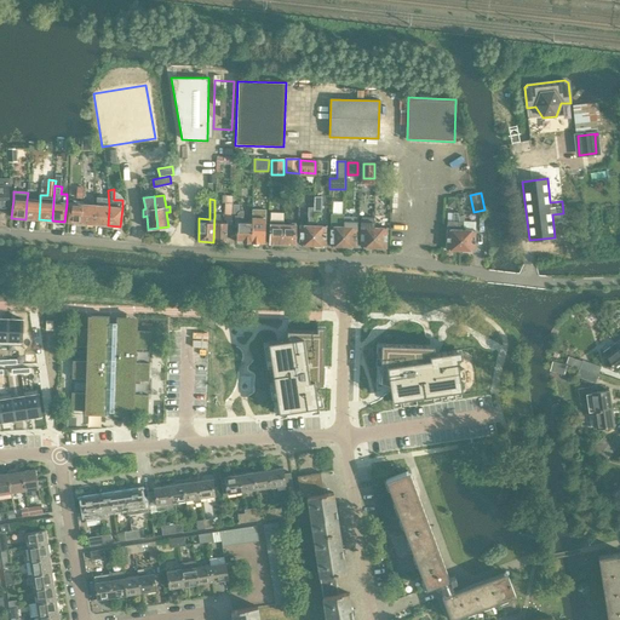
[(27,200),(26,219),(39,219),(40,201),(27,200)]
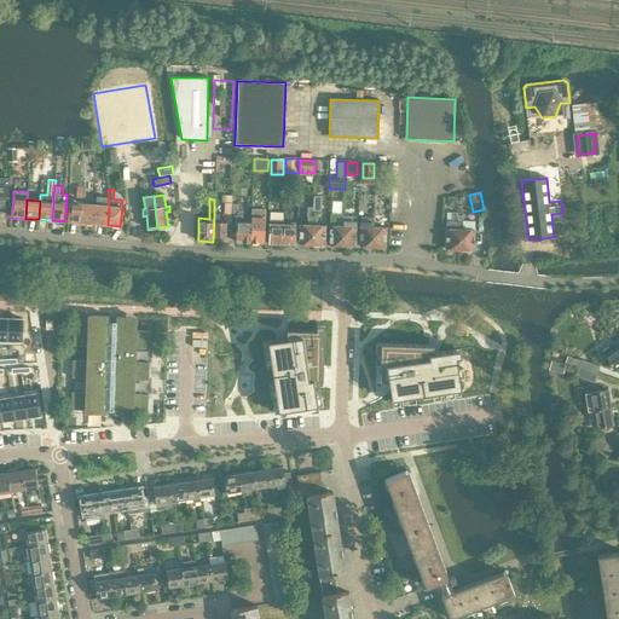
[(69,203),(67,223),(81,223),(82,204),(69,203)]
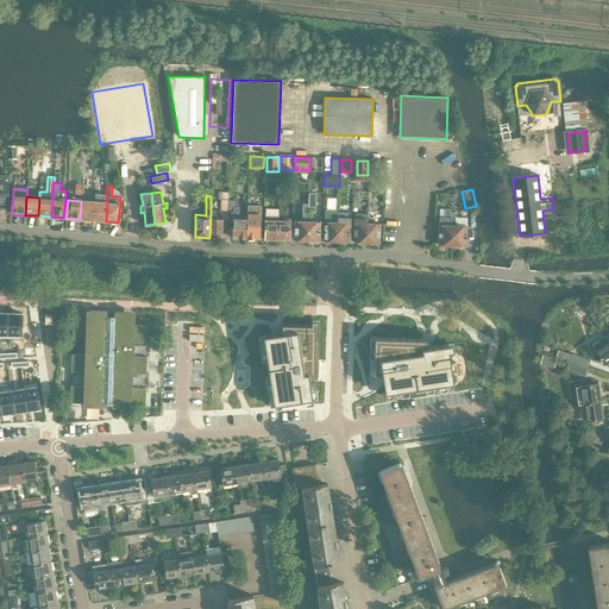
[(81,201),(80,219),(93,220),(94,202),(81,201)]
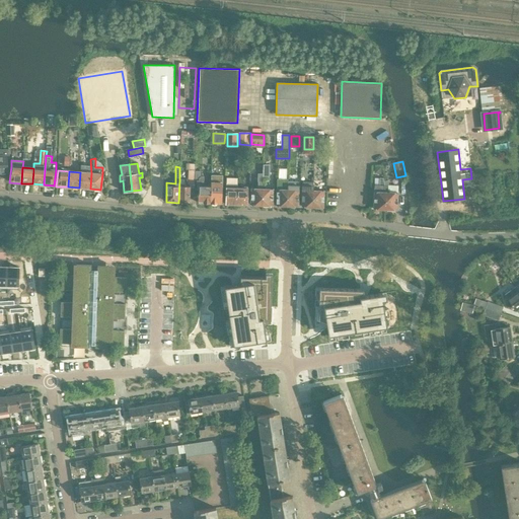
[(195,171),(194,184),(197,184),(196,190),(198,190),(198,203),(201,203),(201,204),(210,204),(210,187),(204,187),(204,180),(204,177),(200,177),(201,171),(195,171)]
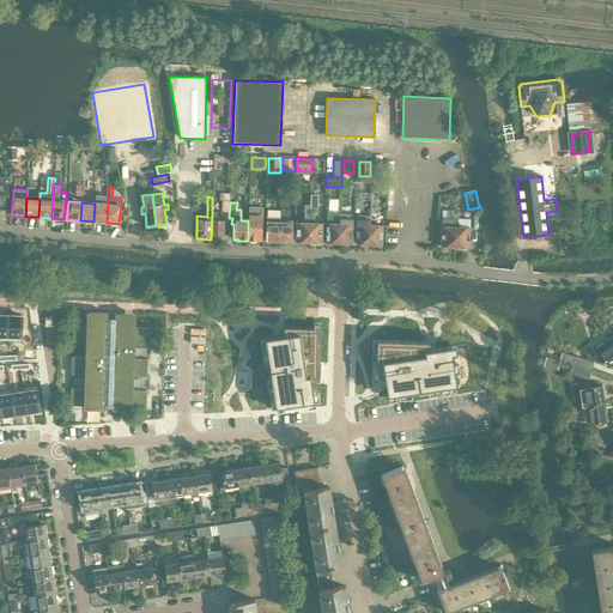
[(95,204),(93,222),(107,223),(108,205),(95,204)]
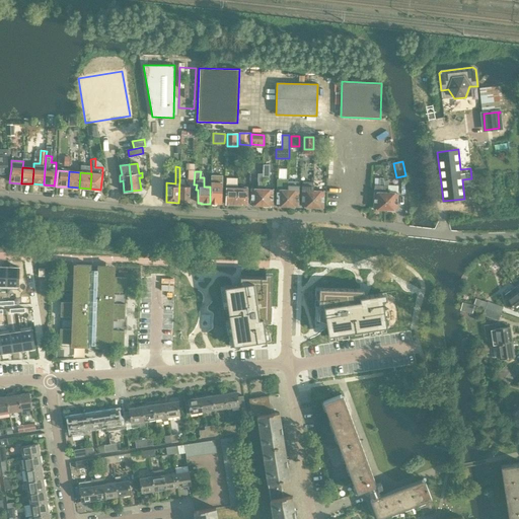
[(250,205),(262,206),(262,189),(263,176),(263,173),(257,173),(257,181),(257,189),(251,189),(250,205)]
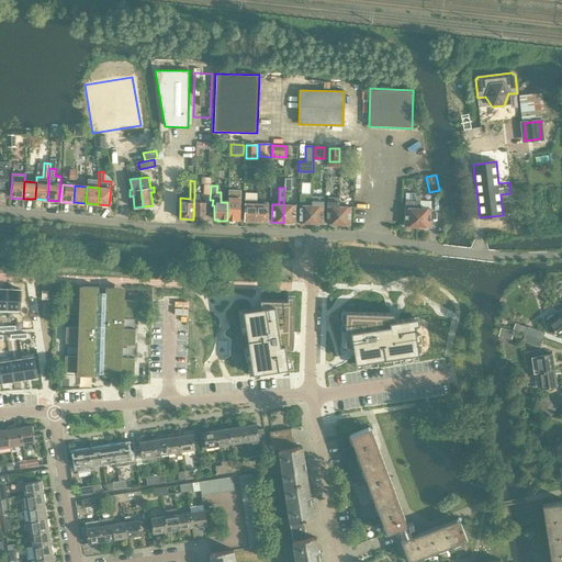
[(227,202),(227,221),(236,221),(239,221),(240,202),(240,190),(228,190),(228,202),(227,202)]
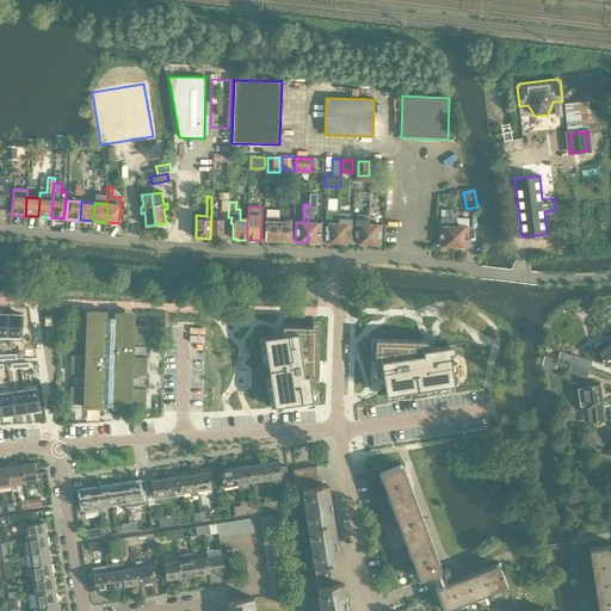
[(440,218),(439,246),(454,247),(454,227),(452,218),(450,210),(446,209),(446,218),(440,218)]
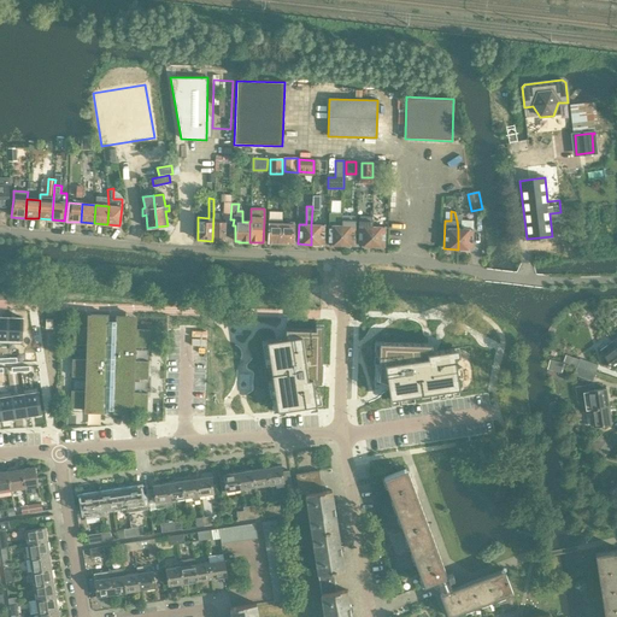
[(268,242),(280,244),(281,224),(281,212),(269,212),(268,242)]
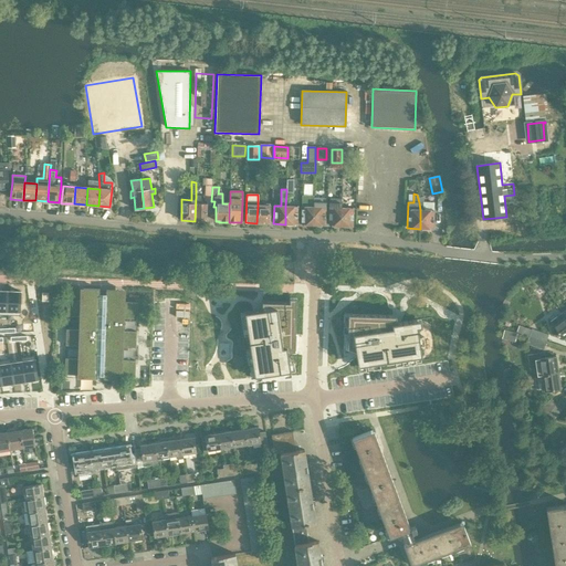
[(302,207),(301,224),(313,224),(313,207),(314,198),(314,195),(302,195),(302,207)]
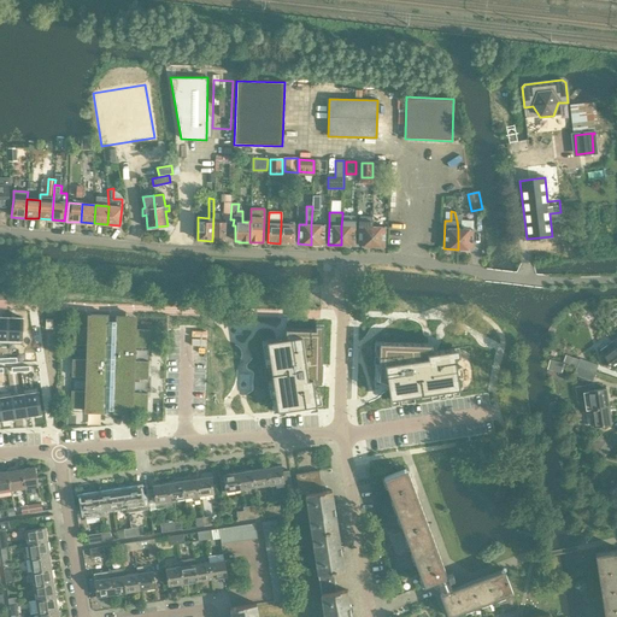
[(213,213),(212,241),(224,241),(225,224),(230,224),(230,219),(225,219),(225,222),(218,222),(218,213),(213,213)]
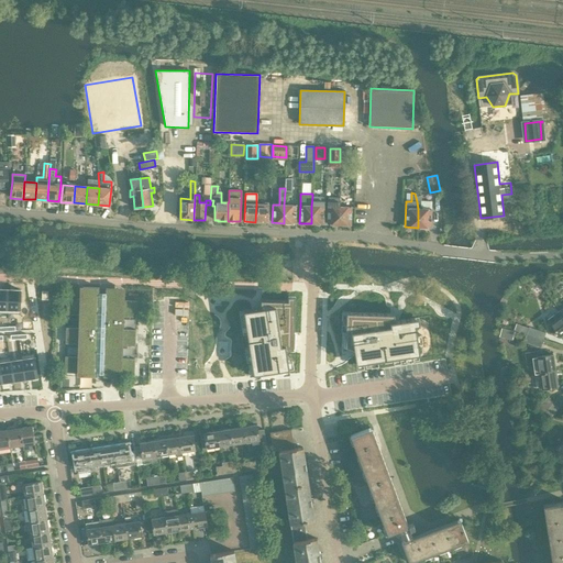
[(311,206),(311,223),(323,224),(323,206),(323,197),(312,197),(311,206)]
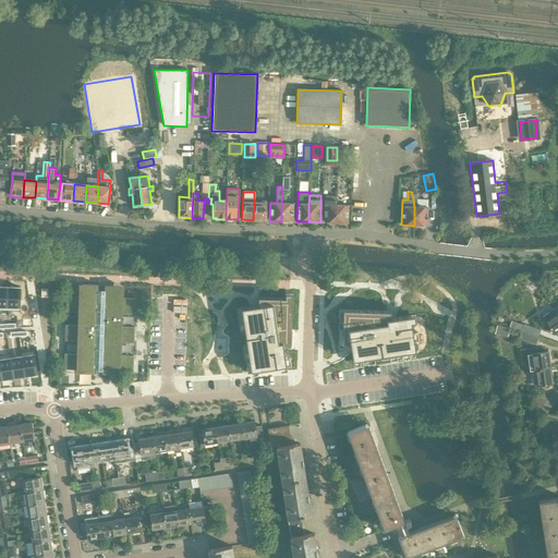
[(325,196),(324,222),(336,222),(336,205),(337,196),(325,196)]
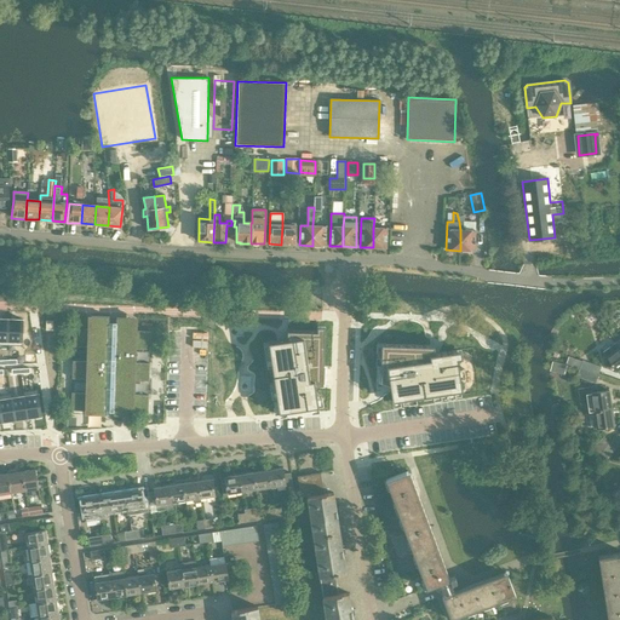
[(475,222),(459,222),(460,230),(460,251),(474,251),(475,230),(475,222)]
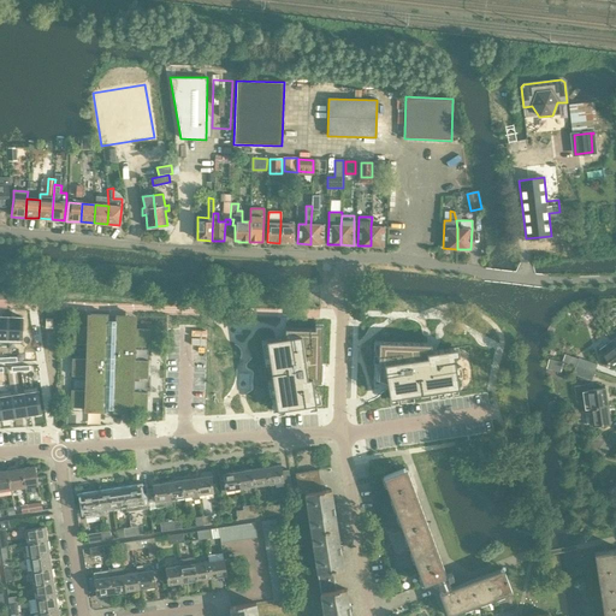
[(280,224),(279,243),(292,243),(294,224),(280,224)]
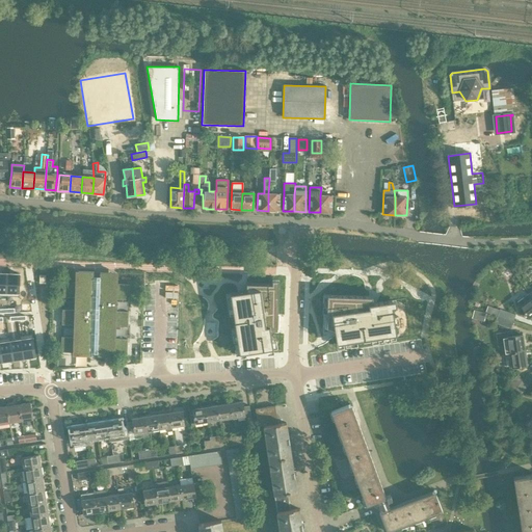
[(268,193),(268,211),(280,211),(280,194),(268,193)]
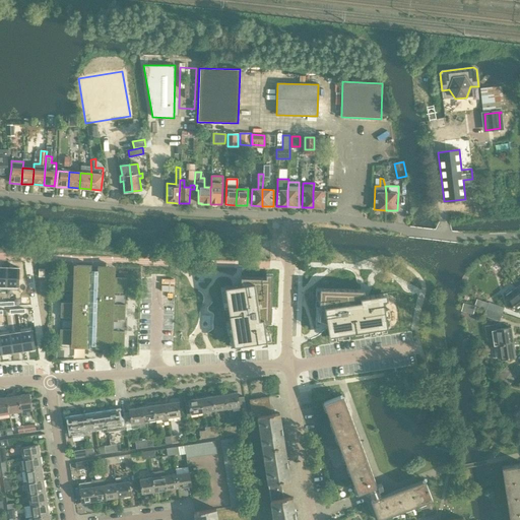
[(313,191),(313,207),(324,208),(324,191),(313,191)]
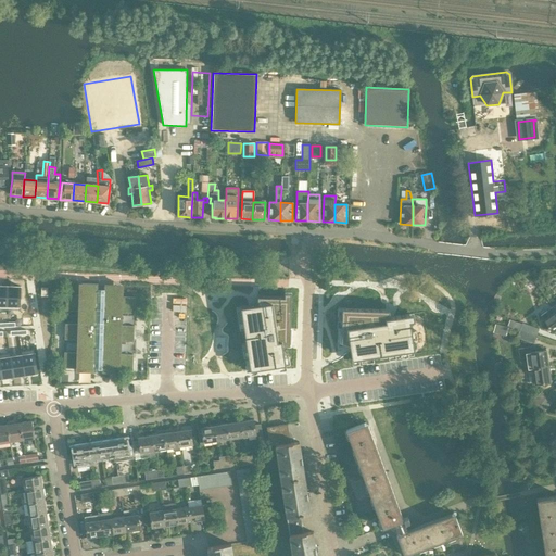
[(101,371),(117,373),(117,370),(133,370),(133,369),(133,355),(134,355),(118,354),(118,341),(134,342),(134,341),(134,327),(135,327),(135,326),(119,326),(119,313),(135,313),(135,298),(121,297),(121,289),(121,285),(104,285),(104,289),(98,289),(98,285),(81,283),(81,295),(66,295),(66,311),(65,311),(80,312),(80,325),(65,324),(65,325),(65,339),(65,340),(79,340),(79,353),(64,352),(64,353),(64,367),(64,368),(79,368),(78,371),(96,371),(96,369),(101,369),(101,371)]
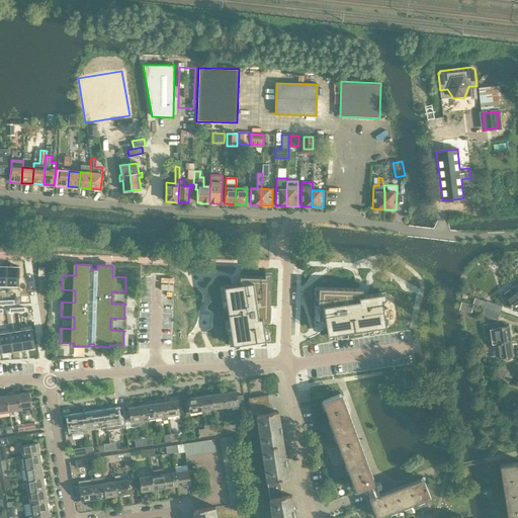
[(7,266),(7,288),(18,288),(19,267),(7,266)]
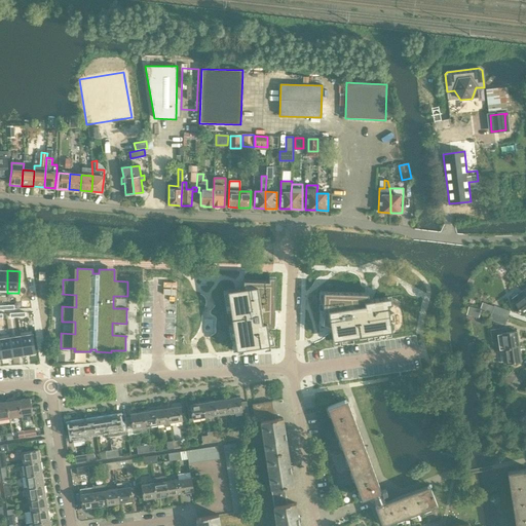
[(243,288),(228,290),(236,349),(270,344),(267,327),(274,326),(275,282),(243,280),(243,288)]
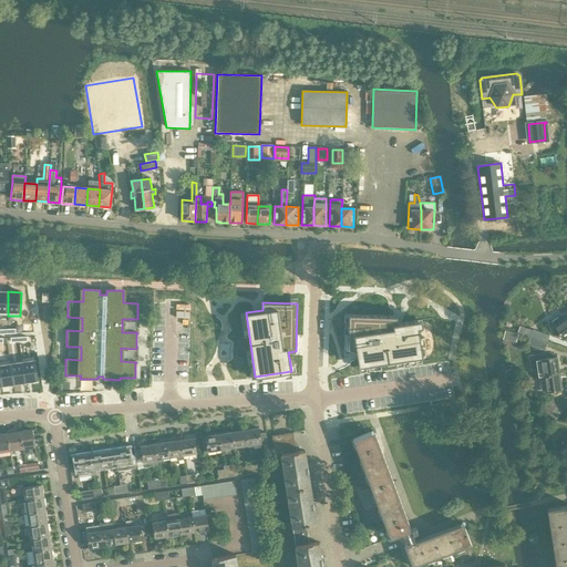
[(566,337),(566,317),(564,313),(552,322),(554,326),(564,339),(566,337)]
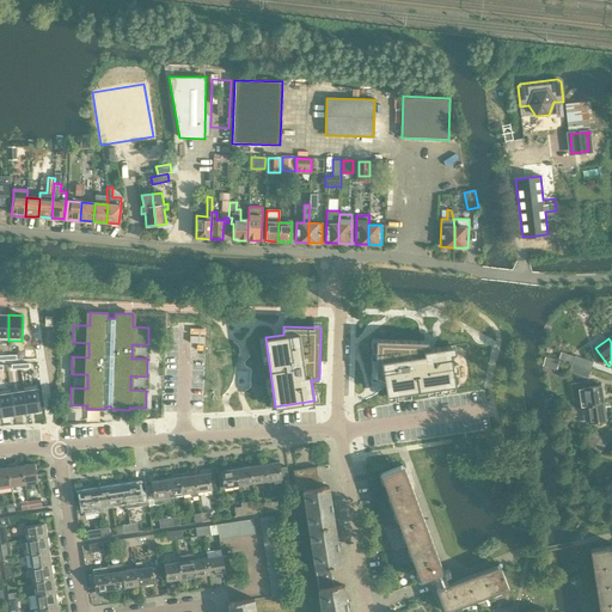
[(377,340),(375,377),(383,378),(386,396),(457,385),(451,347),(424,350),(424,342),(377,340)]
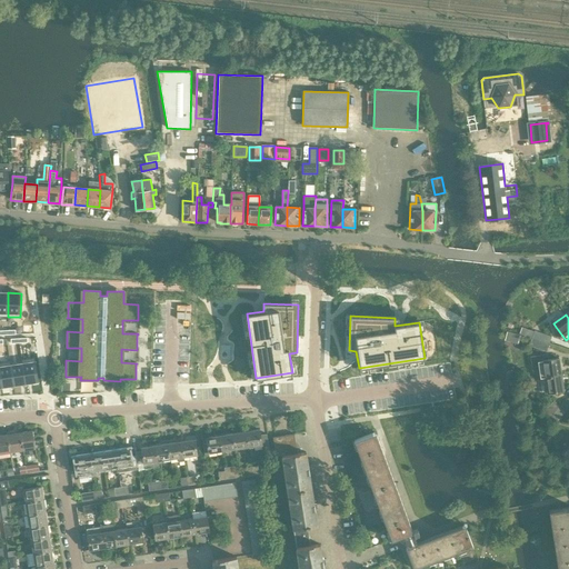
[(535,331),(532,338),(549,345),(551,337),(535,331)]
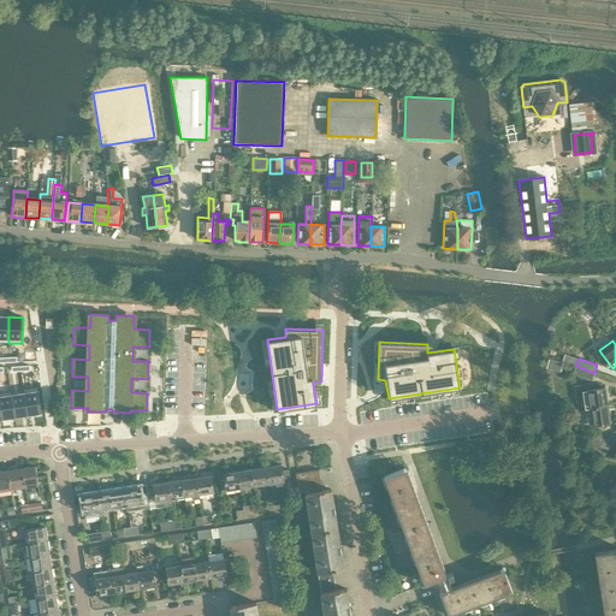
[(594,373),(576,366),(573,374),(592,381),(594,373)]
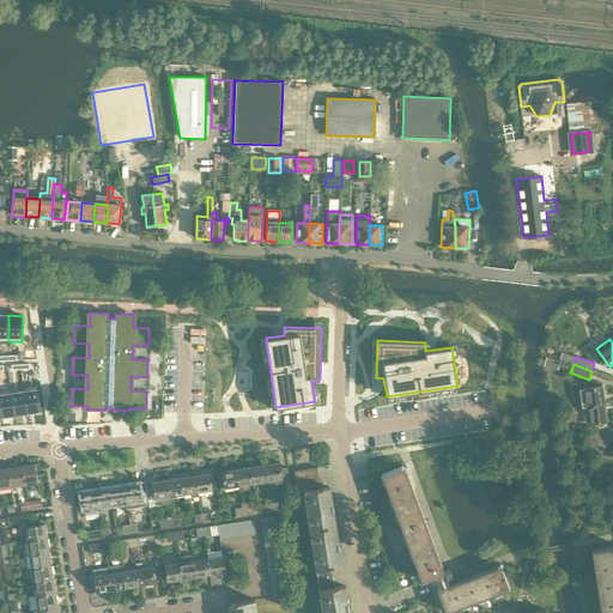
[(581,399),(582,407),(605,404),(602,386),(589,388),(588,383),(571,386),(574,400),(581,399)]
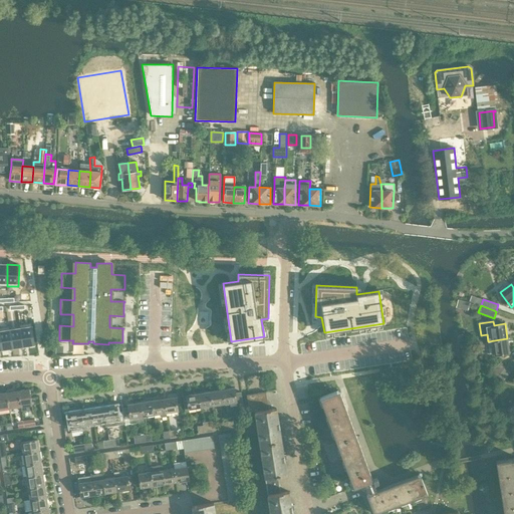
[(31,323),(19,325),(20,328),(23,346),(34,345),(31,323)]
